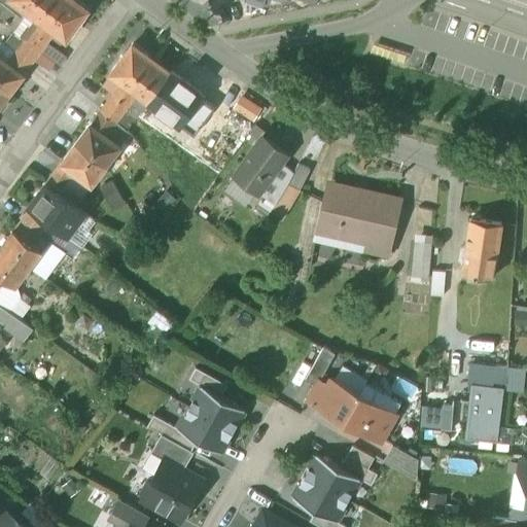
[(13,0),(29,11),(37,0),(13,0)]
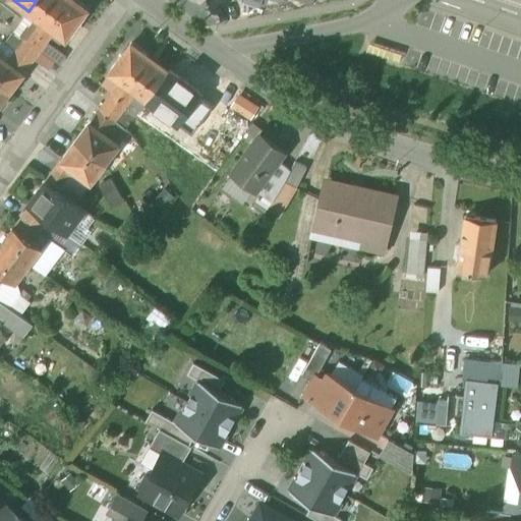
[(37,0),(29,11),(39,18),(40,18),(47,24),(64,0),(37,0)]
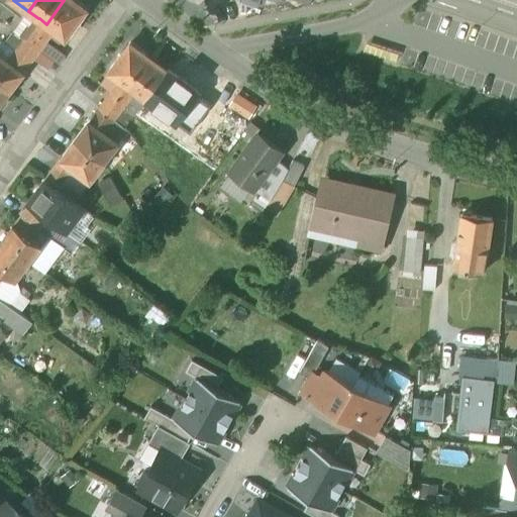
[(71,0),(64,0),(46,24),(54,30),(55,30),(54,31),(64,39),(70,31),(68,30),(84,10),(71,0)]
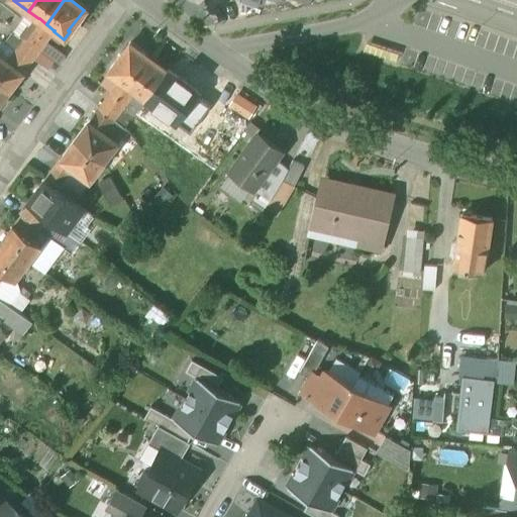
[(233,0),(261,9),(264,0),(268,0),(284,5),(285,0),(299,0),(306,2),(306,0),(233,0)]
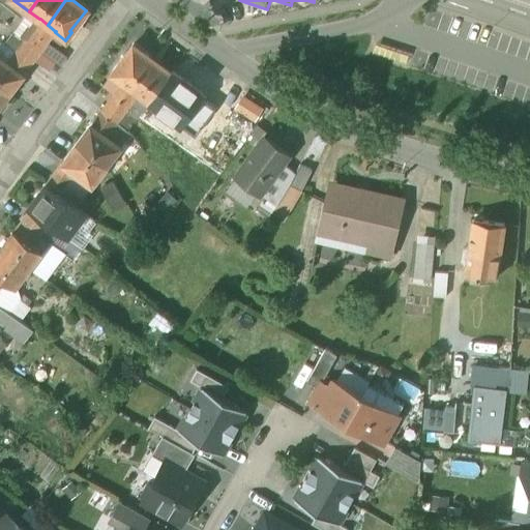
[(39,19),(31,31),(39,36),(48,25),(40,19),(39,19)]
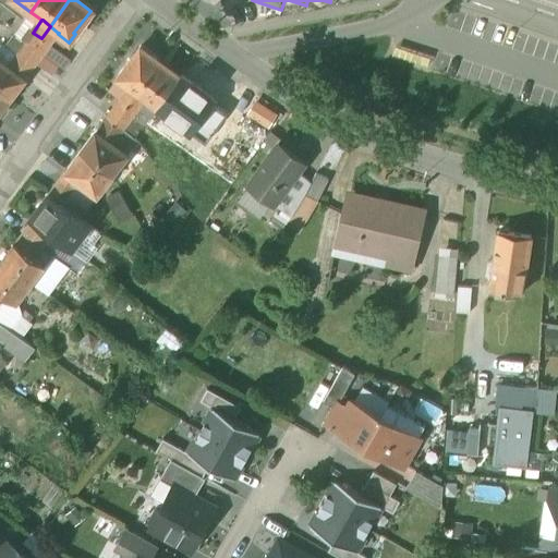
[(58,33),(50,26),(41,38),(49,45),(58,34),(58,33)]
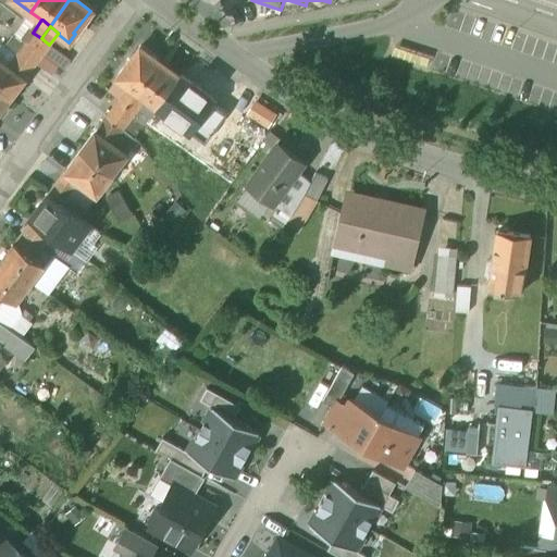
[(41,38),(33,33),(26,41),(42,53),(49,45),(41,38)]
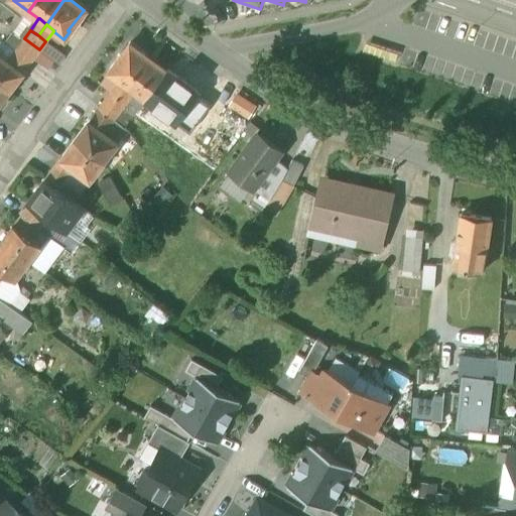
[(39,49),(24,38),(17,47),(32,58),(39,49)]
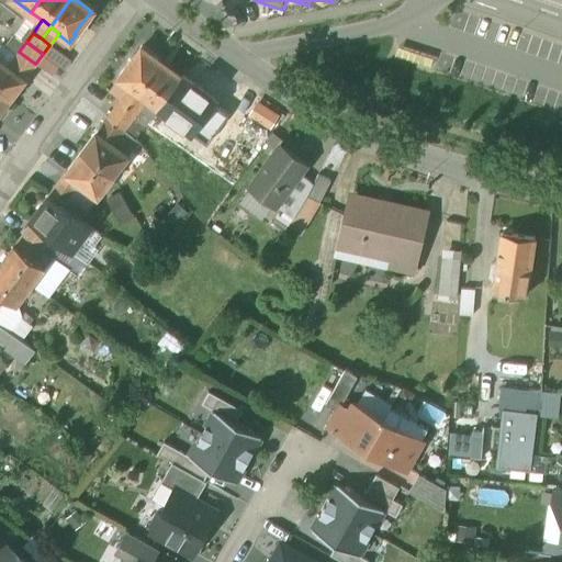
[(8,47),(0,56),(0,62),(7,67),(17,55),(8,47)]
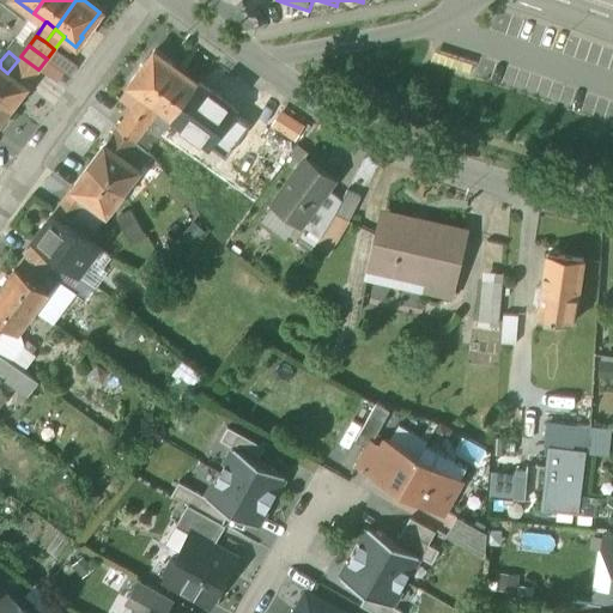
[(176,67),(155,52),(137,77),(134,76),(128,84),(138,92),(139,91),(143,93),(144,92),(153,99),(176,67)]
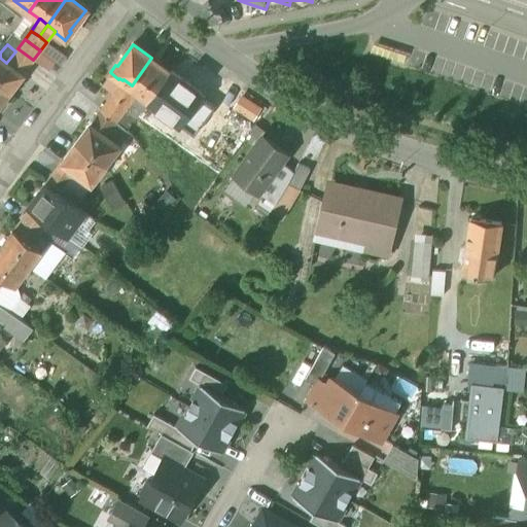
[(33,60),(18,48),(15,51),(6,63),(23,75),(33,60)]
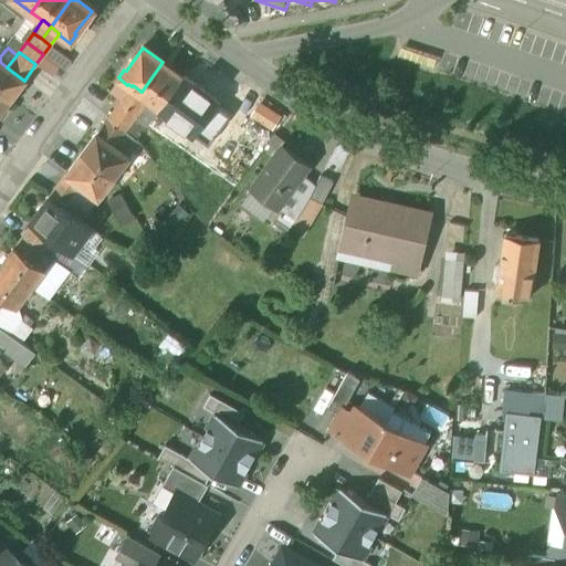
[(0,62),(0,92),(10,100),(24,81),(7,67),(0,62)]
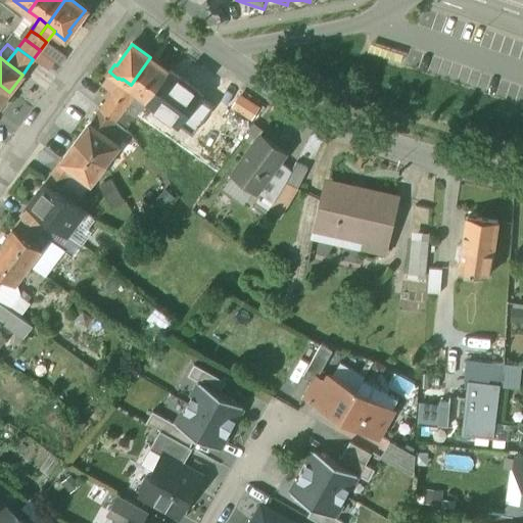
[(150,57),(131,85),(138,90),(137,91),(147,99),(169,70),(150,57)]
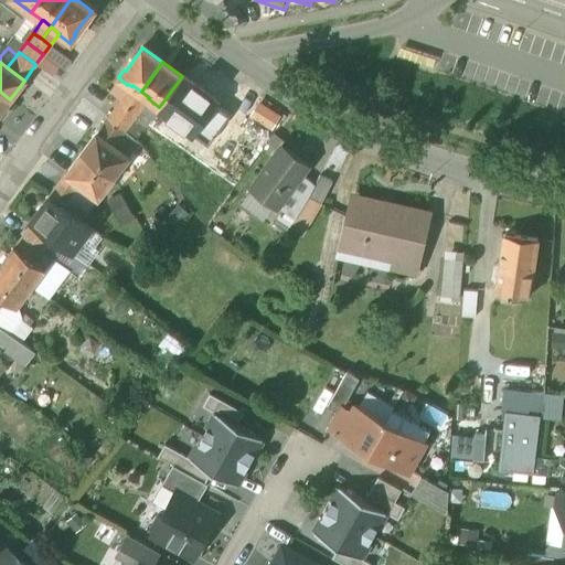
[(213,99),(182,76),(159,107),(191,130),(212,102),(213,99)]
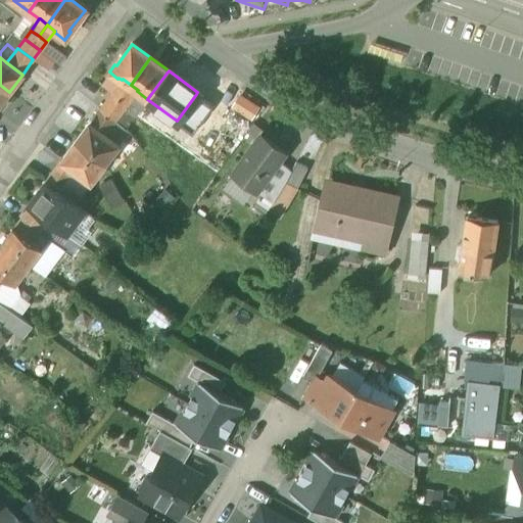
[(122,80),(111,93),(120,98),(129,86),(131,85),(123,79),(122,80)]
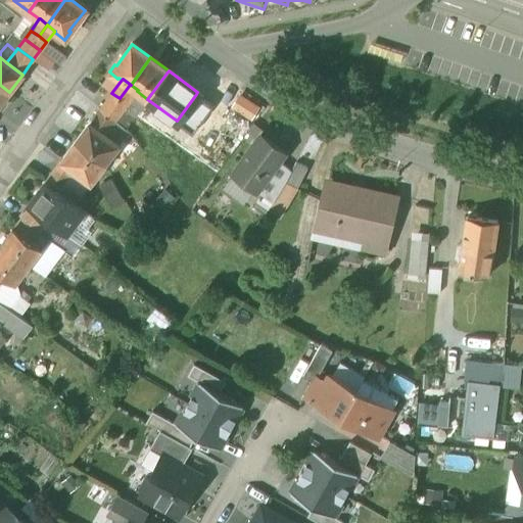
[(0,103),(9,92),(0,85),(0,103)]
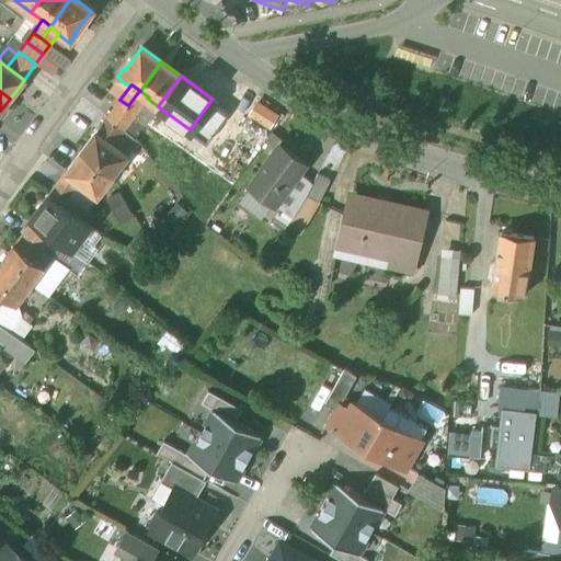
[(138,92),(128,105),(136,112),(147,98),(148,96),(140,91),(138,92)]
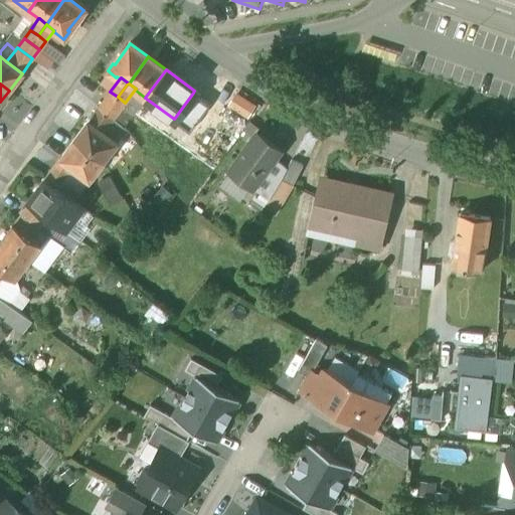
[(118,97),(110,92),(105,100),(120,111),(125,103),(118,97)]
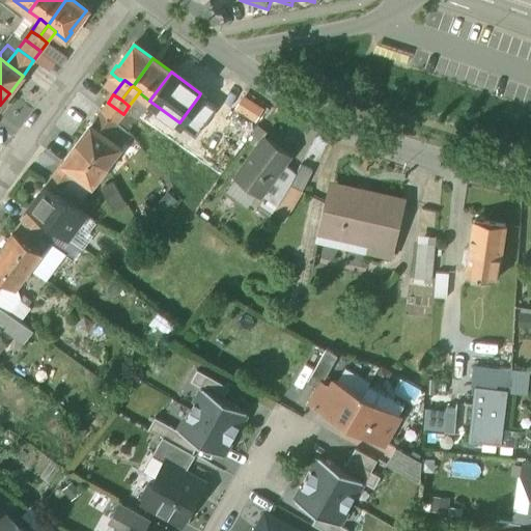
[(178,123),(195,135),(216,107),(199,95),(179,122),(178,123)]
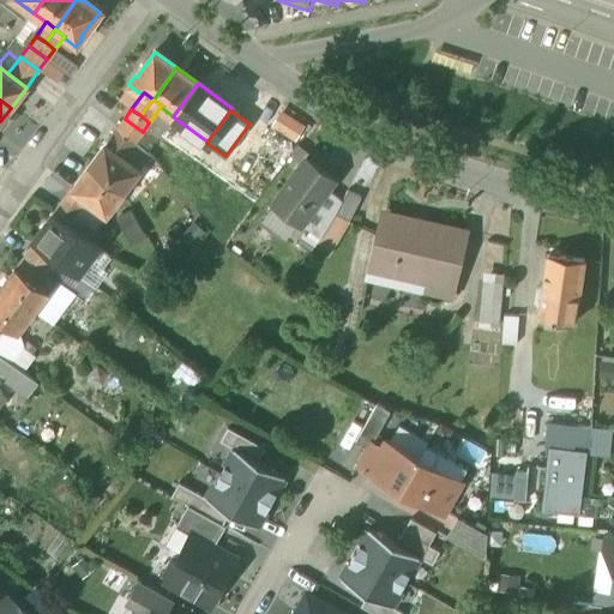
[(283,113),(275,124),(295,138),(304,127),(283,113)]
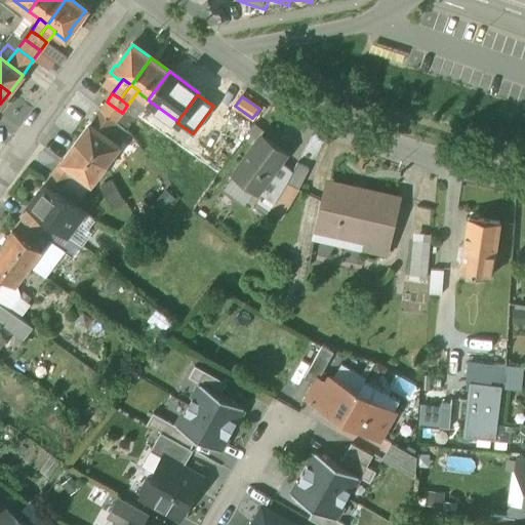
[(122,113),(107,102),(101,110),(116,121),(122,113)]
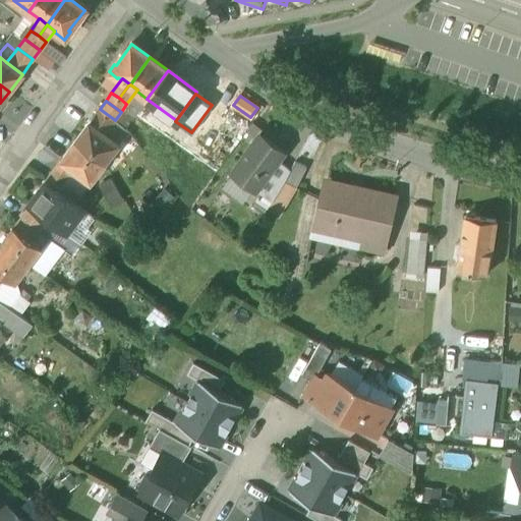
[(115,120),(100,109),(89,123),(111,140),(122,126),(114,120),(115,120)]
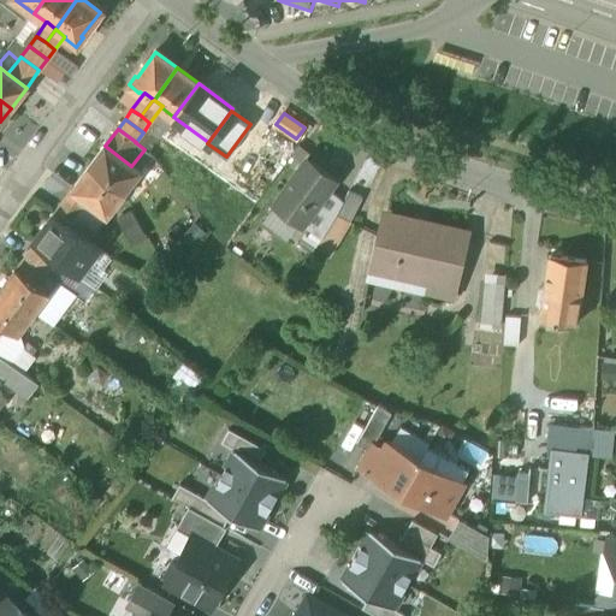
[(131,166),(105,146),(89,167),(123,193),(138,171),(131,166)]
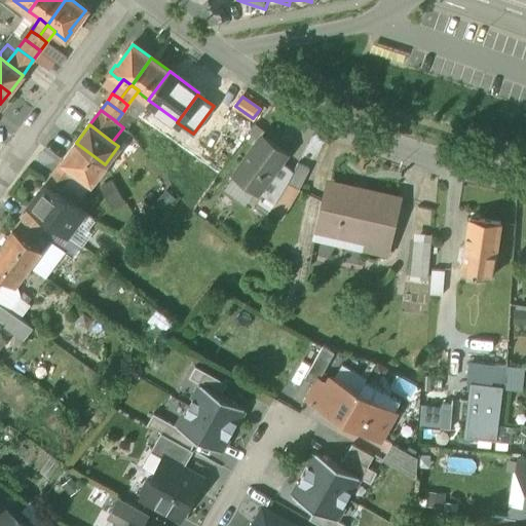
[(263,136),(234,174),(258,191),(280,161),(287,153),(263,136)]
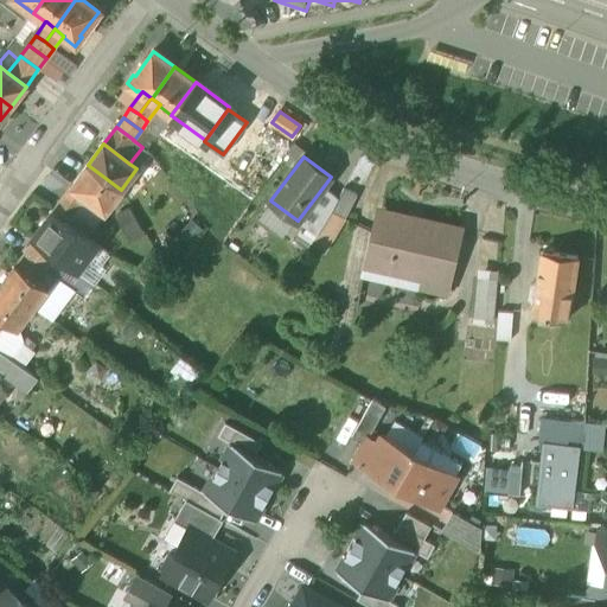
[(121,190),(88,165),(71,187),(84,197),(80,203),(83,206),(88,200),(104,212),(121,190)]
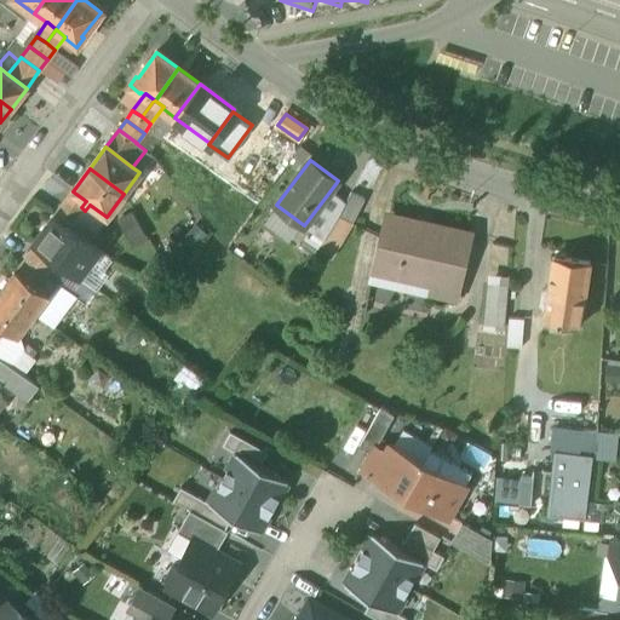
[(331,190),(304,225),(323,240),(339,216),(345,202),(331,190)]
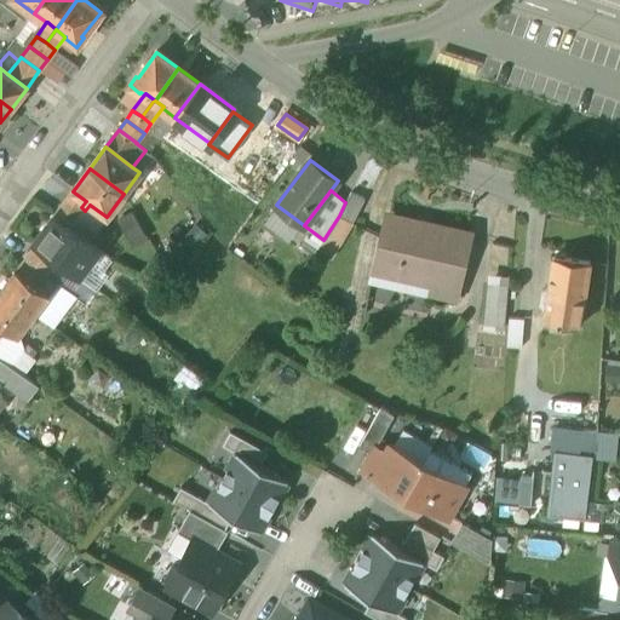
[(73,191),(52,218),(65,228),(81,207),(86,201),(73,191)]
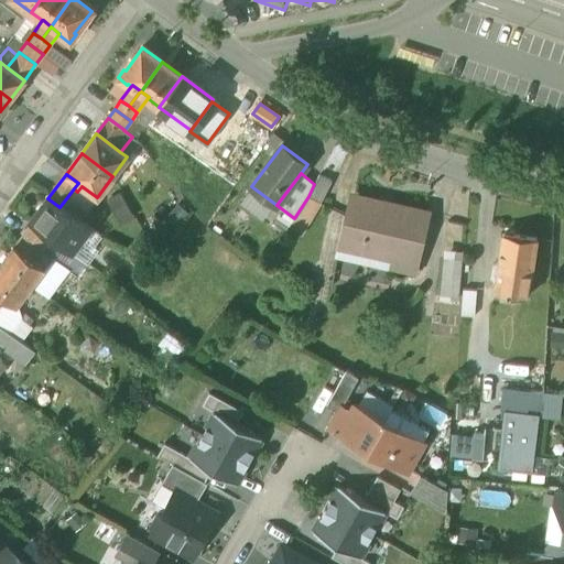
[(332,181),(320,175),(314,184),(308,196),(321,203),(332,181)]
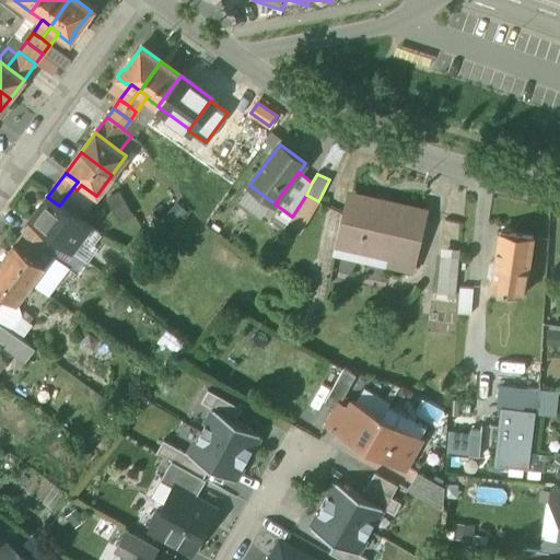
[(119,223),(133,216),(120,194),(106,201),(119,223)]
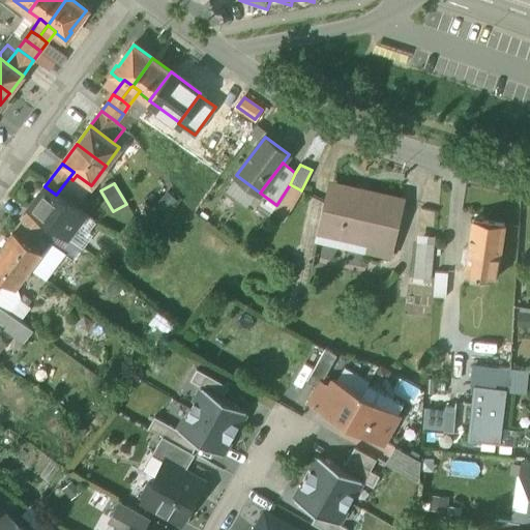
[(45,186),(43,185),(28,208),(30,210),(48,223),(67,237),(84,215),(56,195),(45,186)]
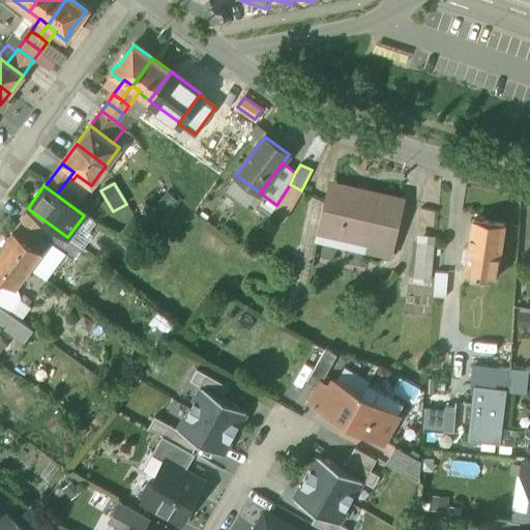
[(399,201),(334,186),(324,229),(389,243),(399,201)]
